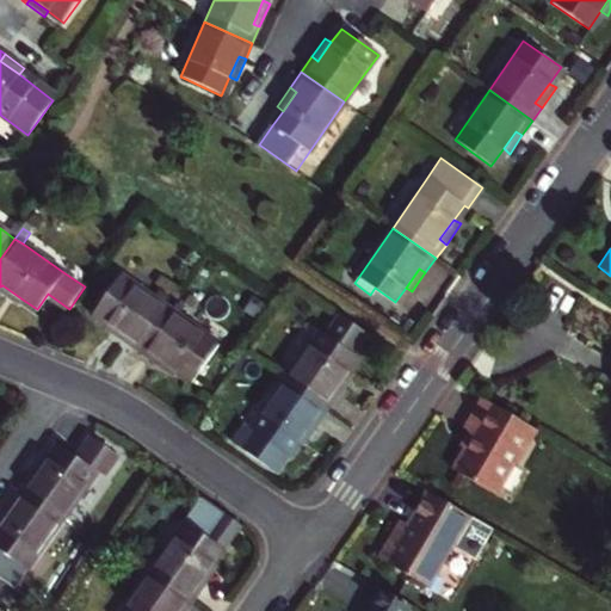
[(93,313),(109,323),(129,337),(124,343),(140,353),(171,312),(121,276),(93,313)]
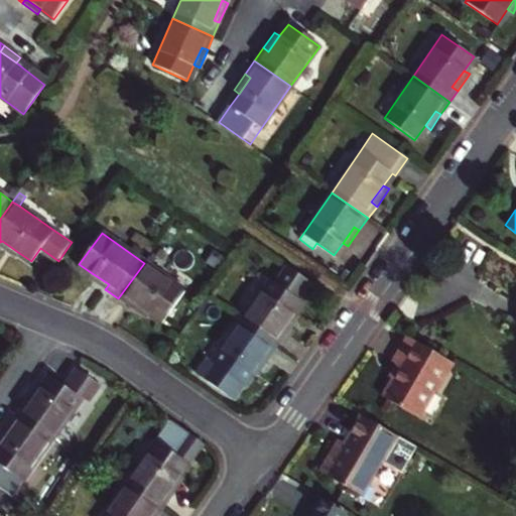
[(2,241),(0,242),(0,247),(14,258),(19,253),(2,241)]
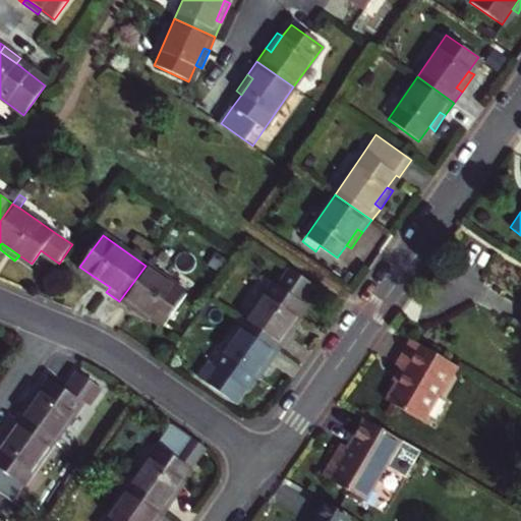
[(146,266),(151,269),(159,257),(153,254),(146,266)]
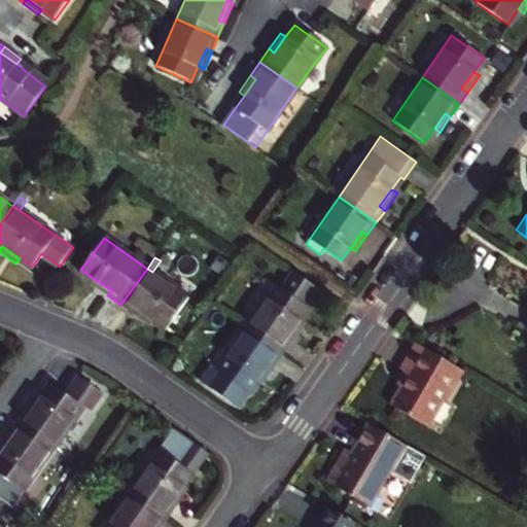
[(188,297),(152,272),(147,269),(120,305),(133,314),(137,309),(153,320),(166,329),(188,297)]
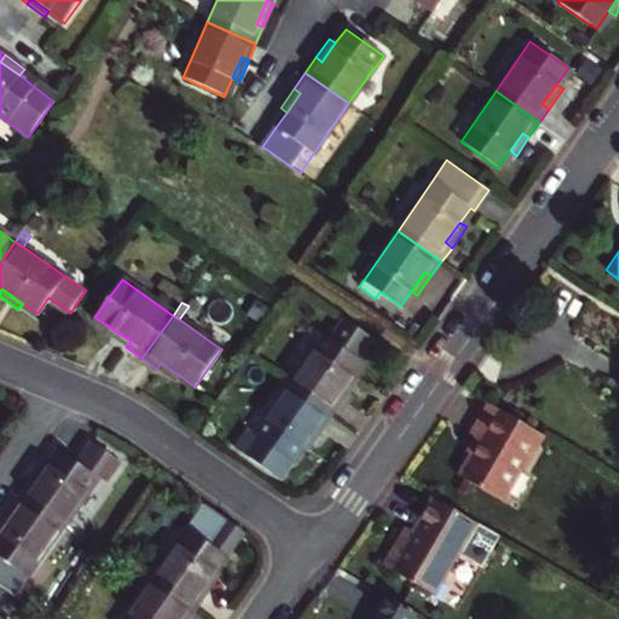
[(131,341),(110,328),(106,334),(126,347),(131,341)]
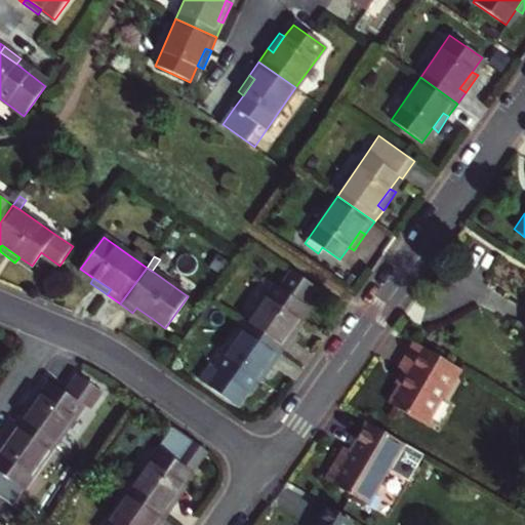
[(275,283),(244,326),(282,353),(291,339),(285,335),(297,319),(307,307),(275,283)]
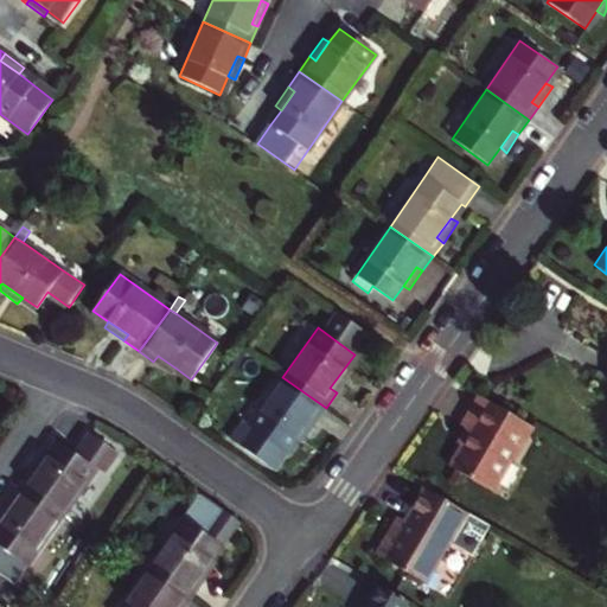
[(234,371),(240,376),(251,359),(246,355),(234,371)]
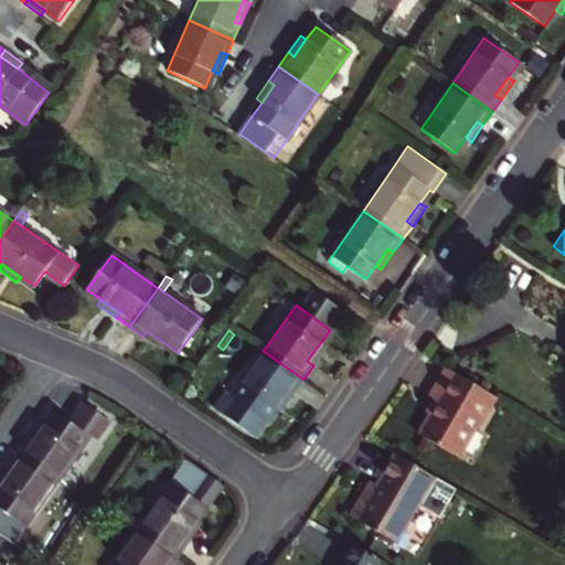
[(147,331),(142,337),(160,350),(164,343),(147,331)]
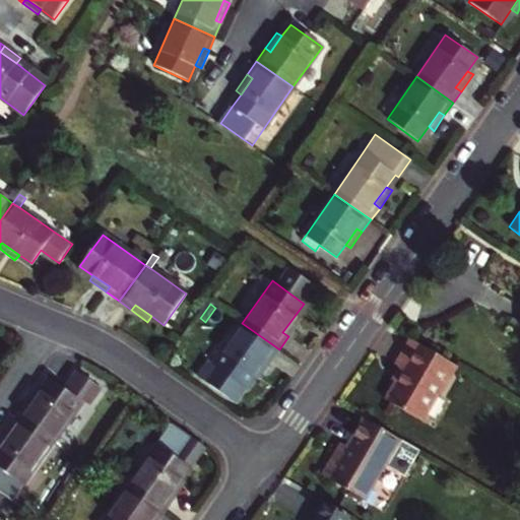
[(282,332),(288,336),(300,320),(295,316),(282,332)]
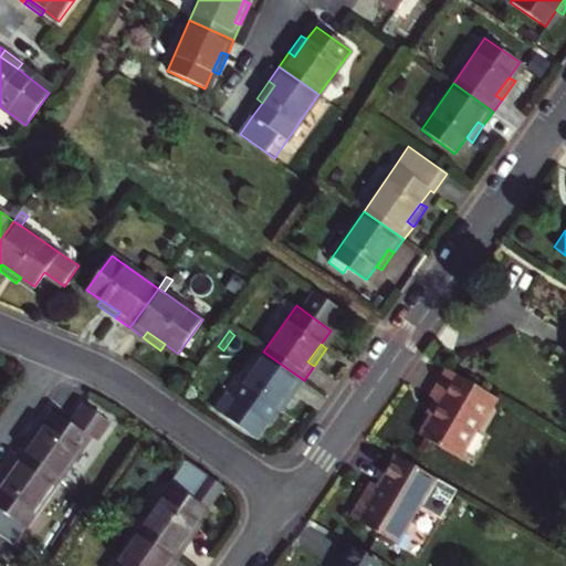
[(304,380),(263,352),(221,412),(252,435),(263,419),(266,420),(276,407),(290,389),(295,392),(304,380)]
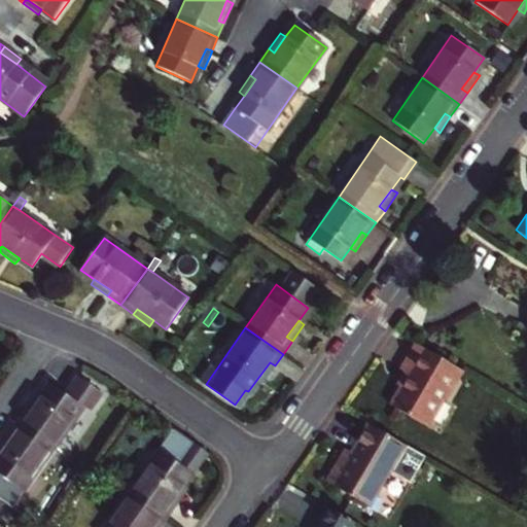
[(448,400),(464,371),(415,343),(399,370),(402,371),(409,374),(400,388),(390,405),(427,426),(443,398),(448,400)]
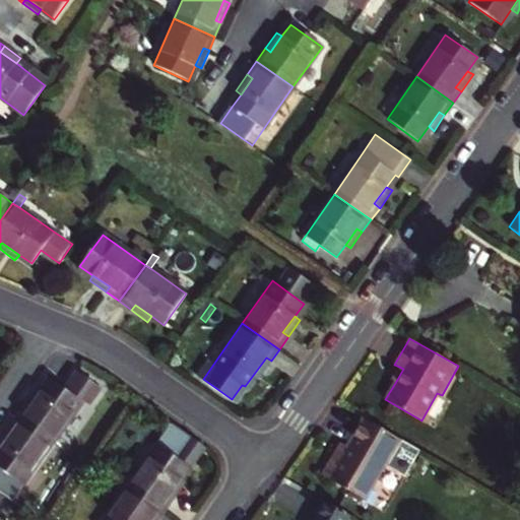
[(259,378),(271,361),(266,358),(254,374),(259,378)]
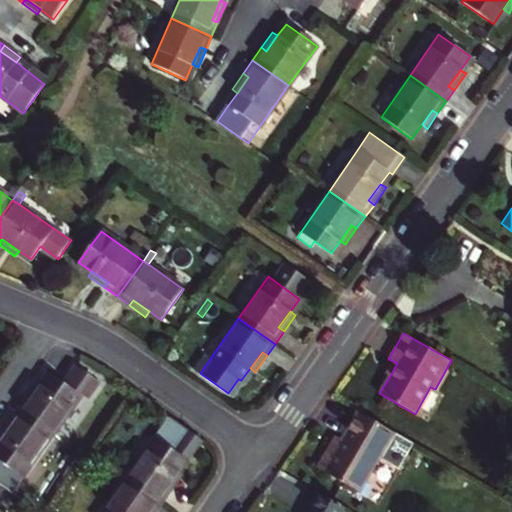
[(384,374),(389,377),(397,363),(391,360),(384,374)]
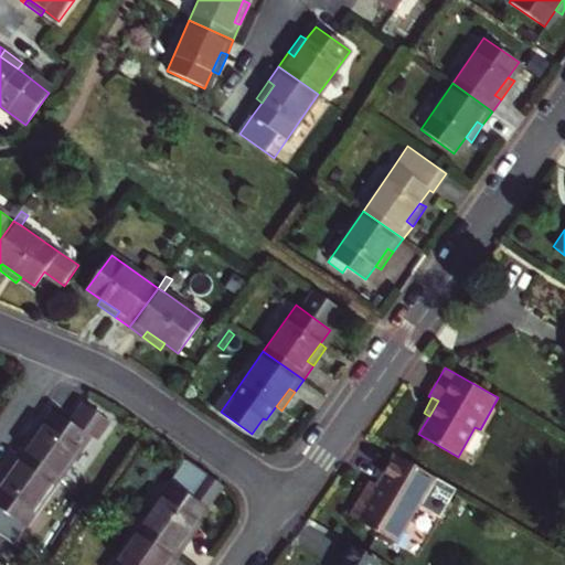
[(55,413),(45,426),(33,444),(28,440),(18,454),(57,482),(91,437),(98,443),(113,423),(86,404),(72,423),(55,413)]
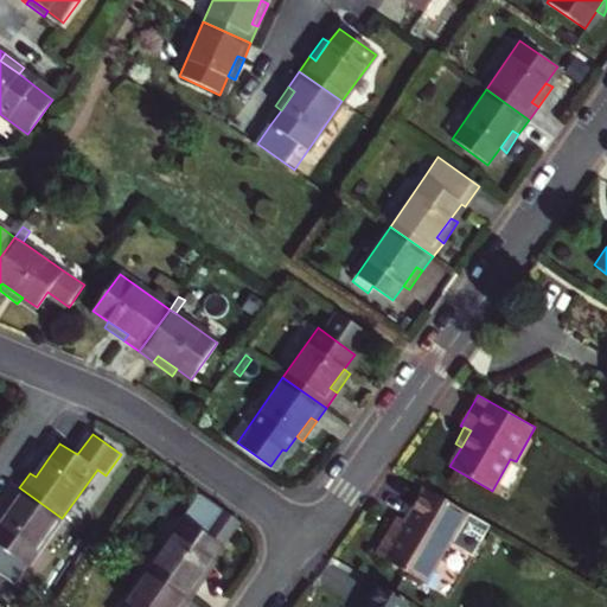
[(43,454),(30,473),(36,477),(49,458),(43,454)]
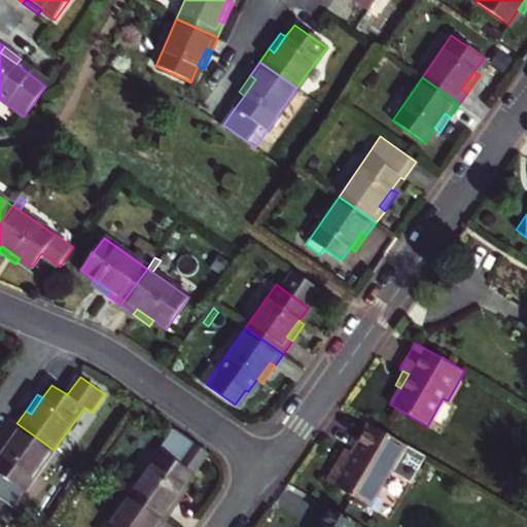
[(54,450),(16,423),(7,436),(12,441),(2,455),(0,457),(0,475),(24,492),(48,457),(54,450)]
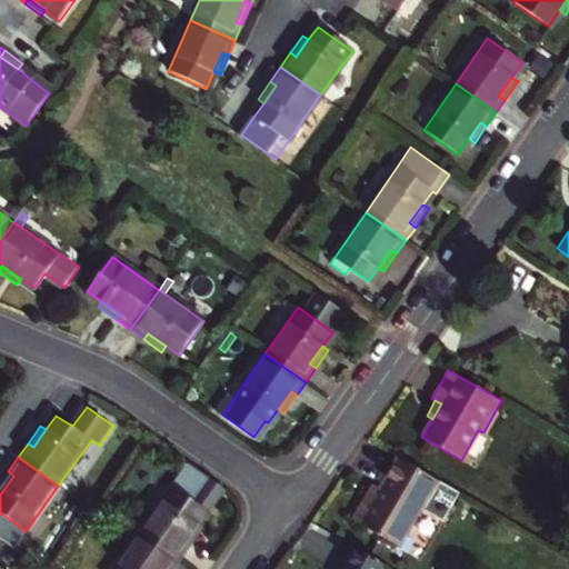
[(446,487),(398,459),(381,489),(376,499),(368,495),(352,521),(399,548),(422,510),(430,515),(442,521),(458,493),(446,487)]
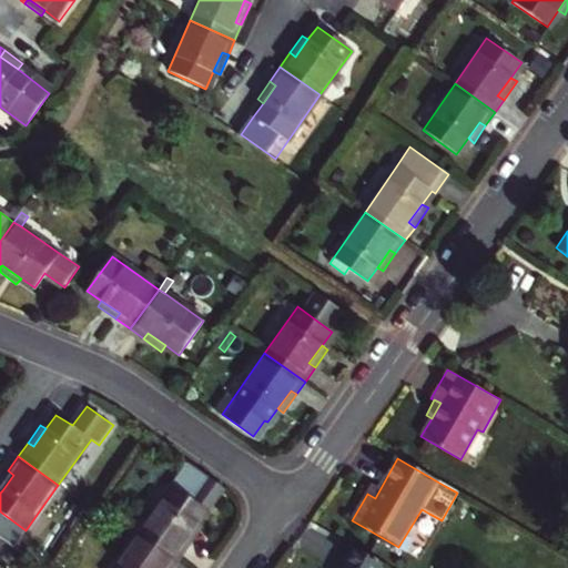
[(145,524),(141,530),(181,559),(191,545),(184,540),(198,523),(223,485),(213,479),(190,463),(145,524)]
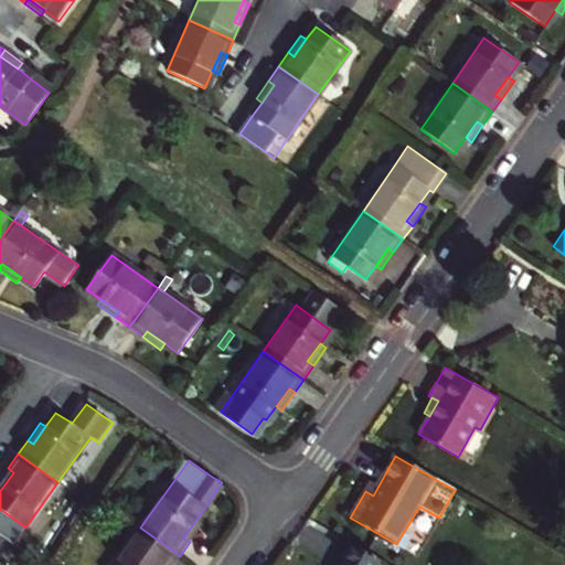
[(0,478),(0,487),(2,488),(13,472),(8,468),(0,478)]
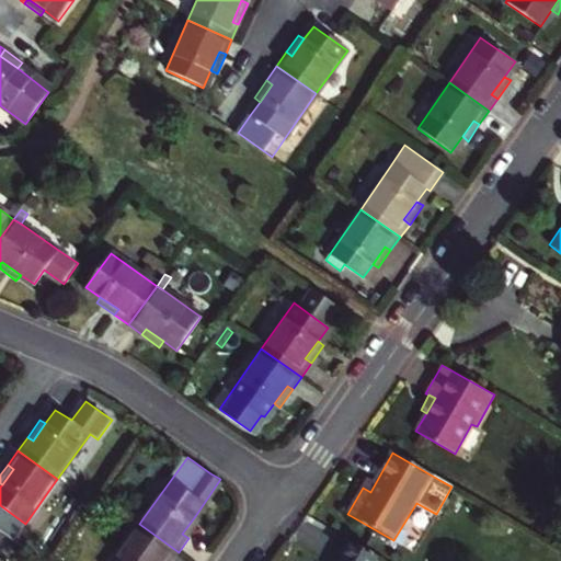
[(57,479),(52,487),(79,505),(84,497),(57,479)]
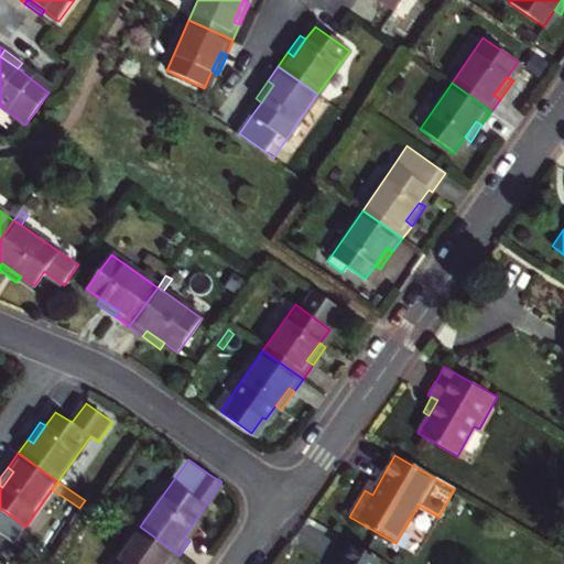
[(370,481),(365,490),(372,495),(378,485),(370,481)]
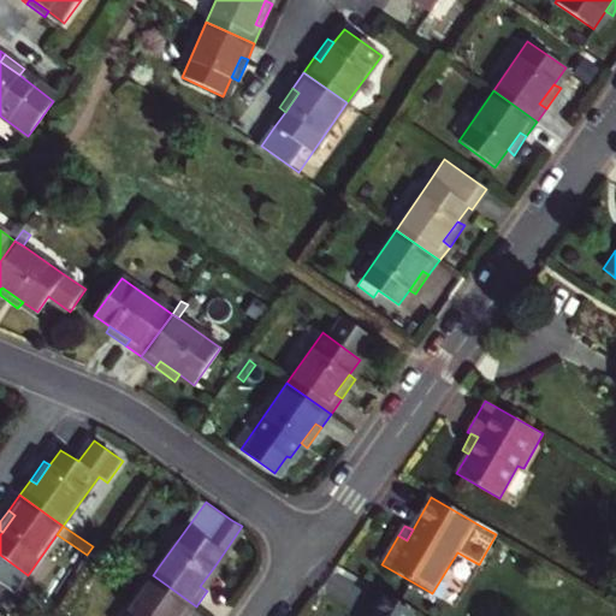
[(147,561),(141,567),(153,575),(158,568),(147,561)]
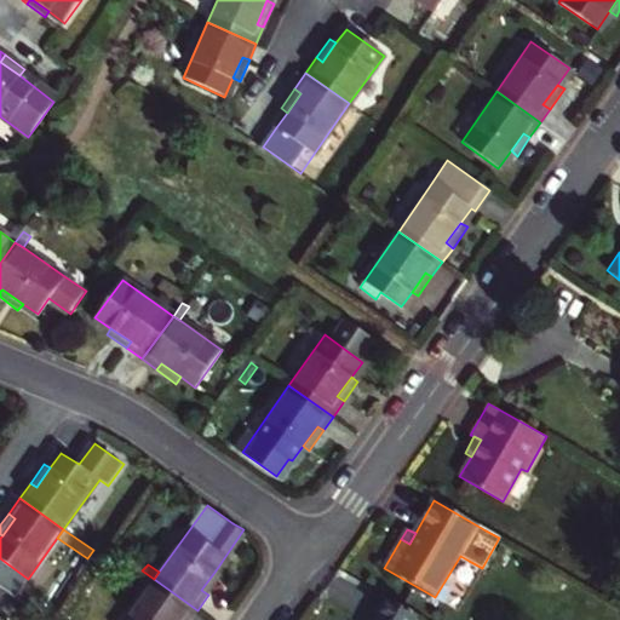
[(154,579),(142,570),(136,579),(148,586),(154,579)]
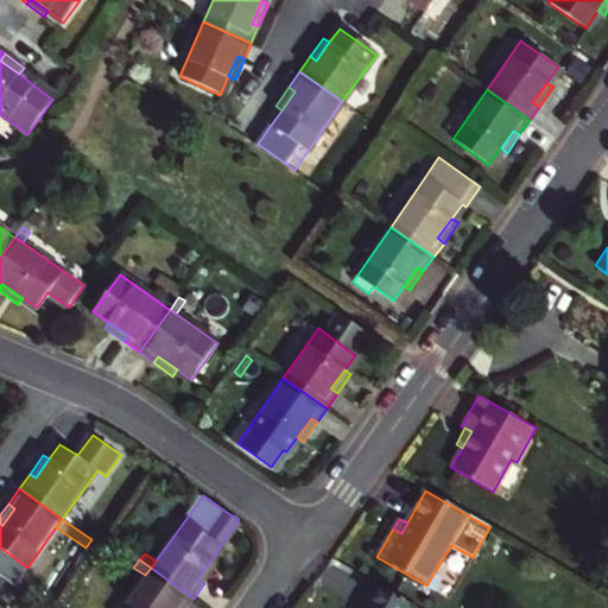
[(217,564),(211,559),(197,578),(204,583),(217,564)]
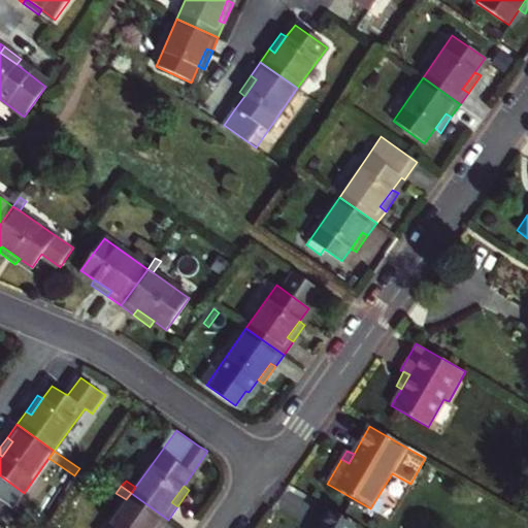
[(162,527),(168,520),(131,493),(126,499),(105,527),(162,527)]
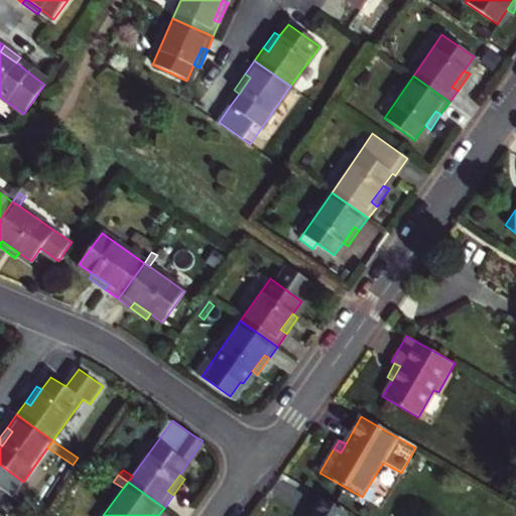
[(345,515),(349,512),(321,496),(309,515),(345,515)]
